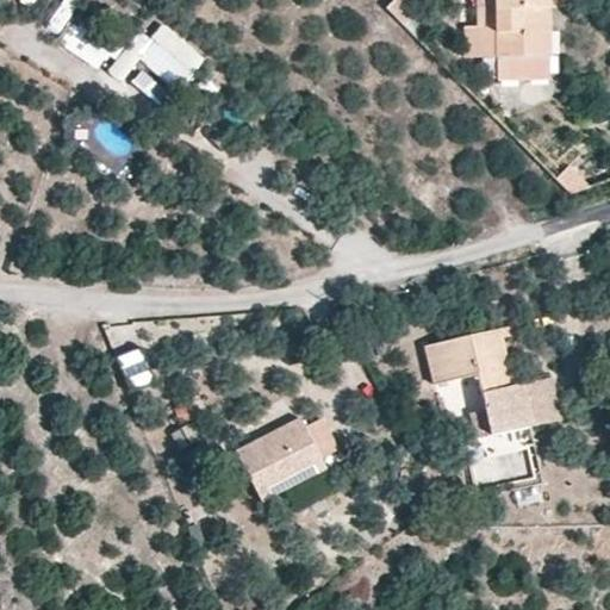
[(60,35),(81,2),(76,0),(63,0),(47,26),(60,35)]
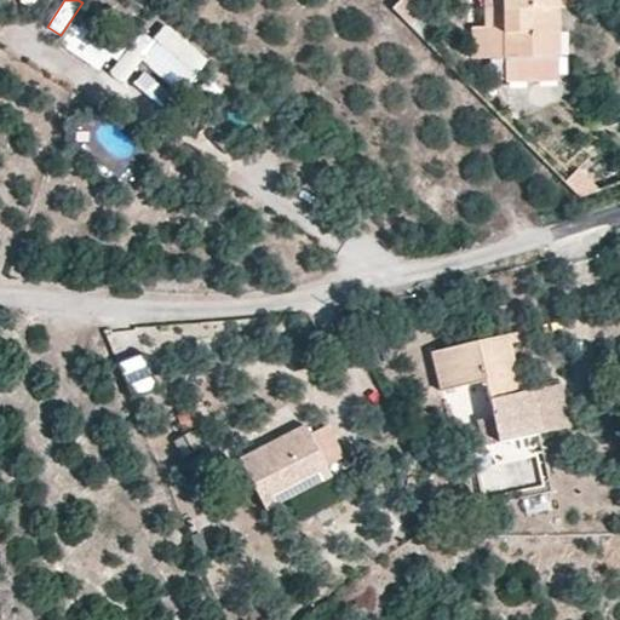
[(414,7),(420,0),(401,0),(394,9),(411,27),(422,15),(414,7)]
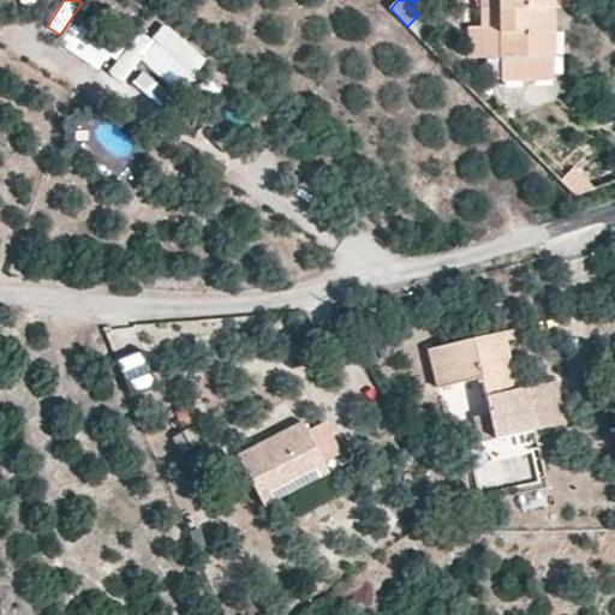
[(555,35),(554,0),(494,0),(495,9),(482,9),(482,25),(500,25),(501,58),(531,57),(531,36),(555,35)]
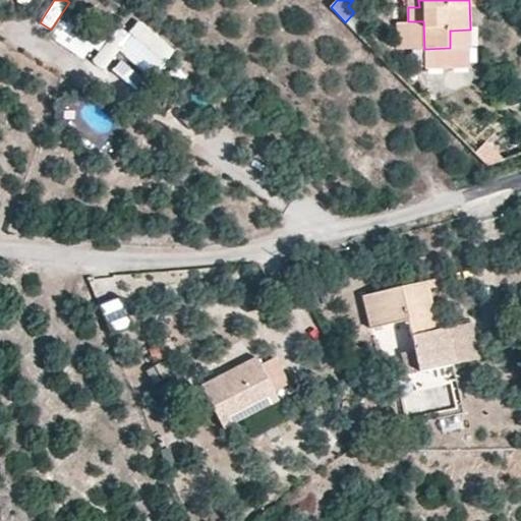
[(154,79),(176,51),(132,15),(94,64),(104,72),(120,53),(154,79)]
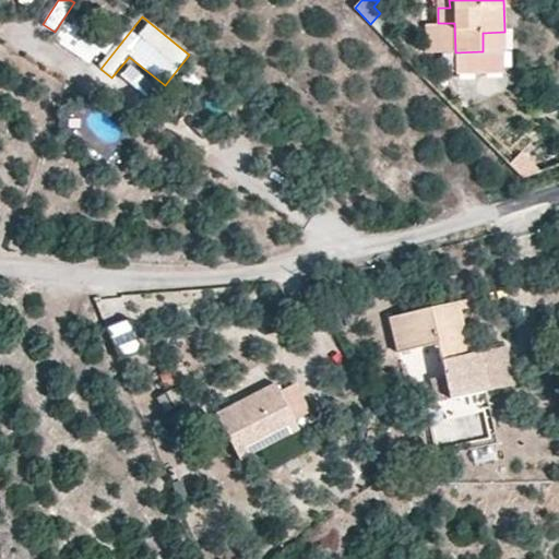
[(58,32),(85,68),(103,54),(75,18),(58,32)]
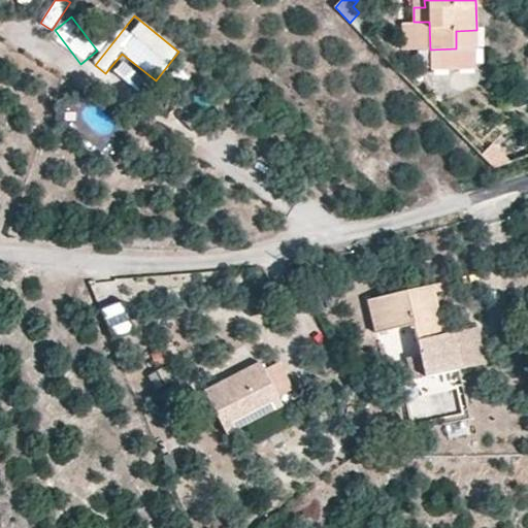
[(430,50),(429,22),(414,22),(400,23),(401,50),(430,50)]
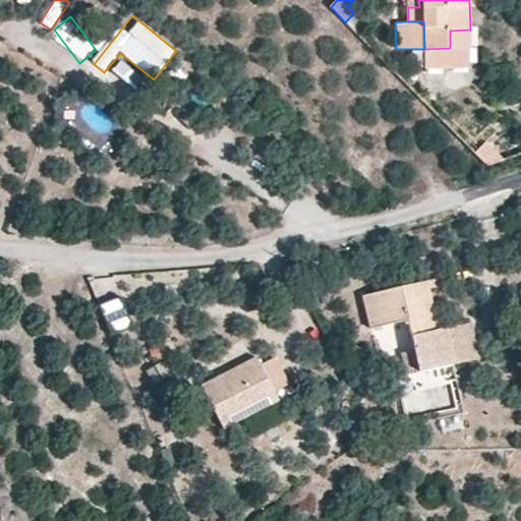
[(471,68),(470,30),(450,31),(450,48),(424,49),(425,69),(471,68)]
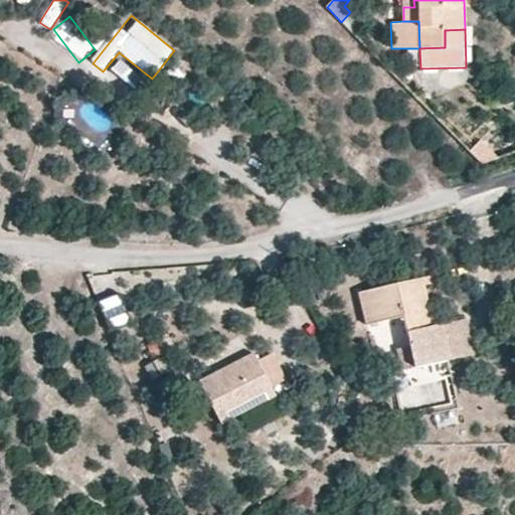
[(482,140),(470,151),(485,168),(497,157),(482,140)]
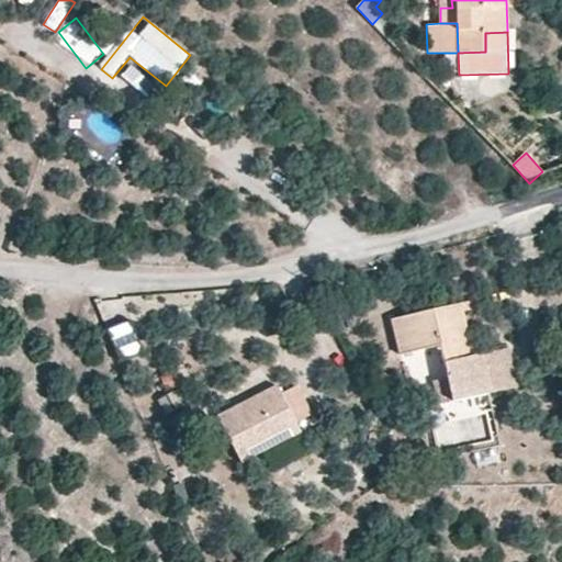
[(475,355),(462,303),(433,310),(390,319),(397,357),(440,348),(447,377),(453,402),(518,389),(509,348),(475,355)]
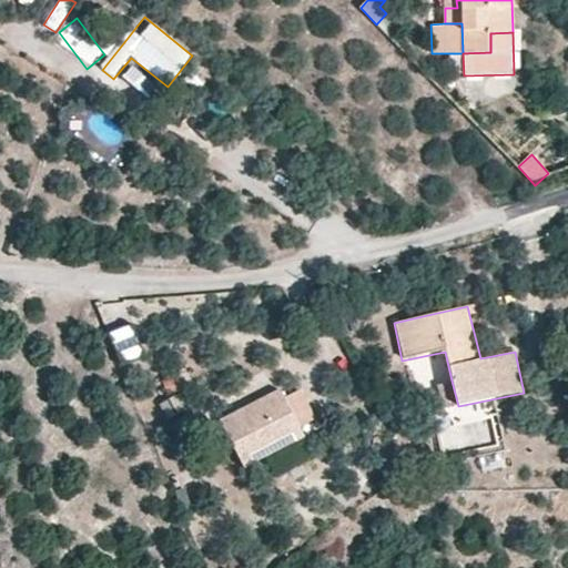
[(111,333),(122,365),(143,357),(132,325),(111,333)]
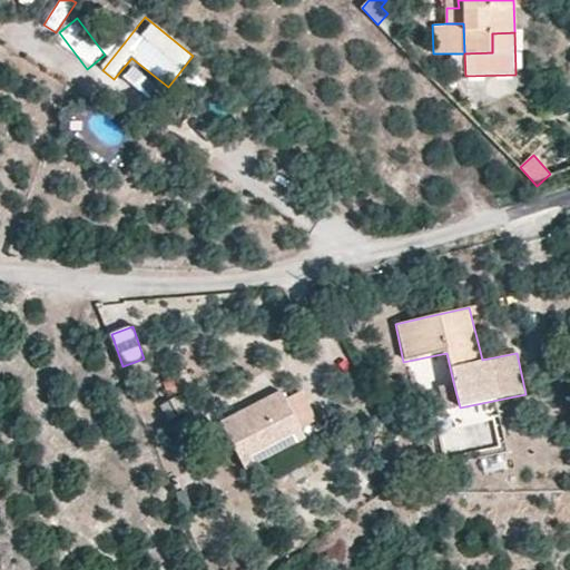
[(415,380),(445,375),(442,356),(412,362),(415,380)]
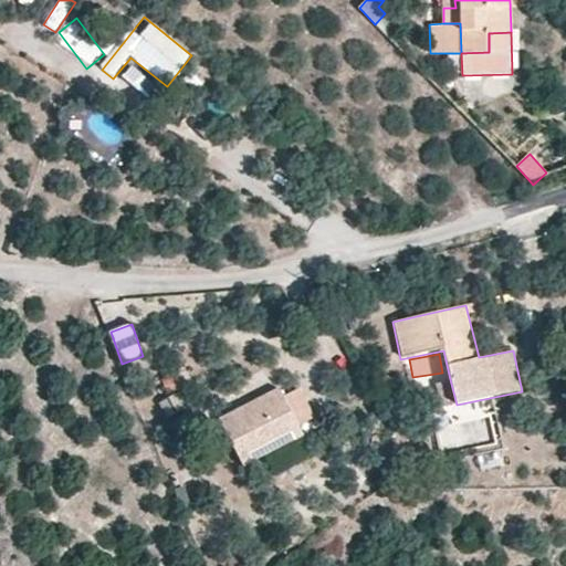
[(437,386),(441,409),(454,407),(451,384),(437,386)]
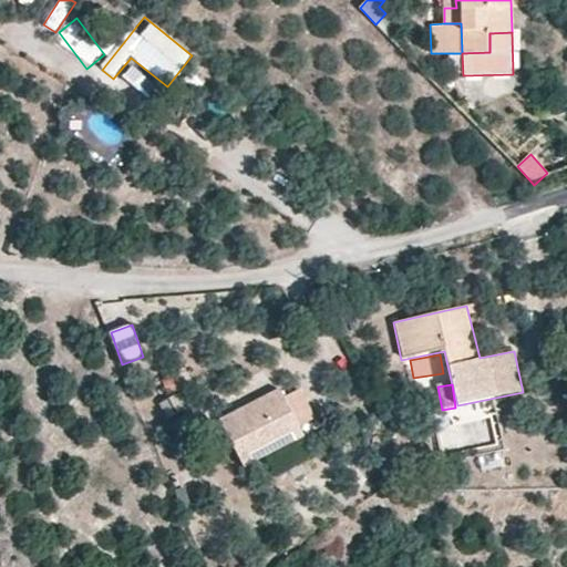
[(306,435),(281,389),(219,421),(244,467),(306,435)]
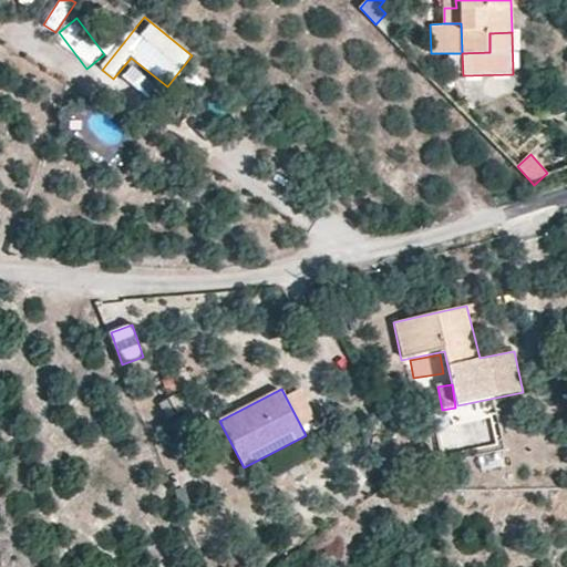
[(184,410),(175,397),(158,406),(167,420),(184,410)]
